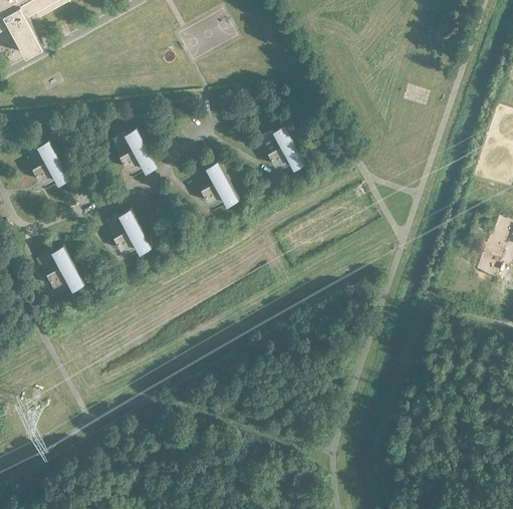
[(0,31),(9,27),(25,58),(26,57),(25,56),(41,47),(42,49),(43,48),(26,18),(34,13),(37,20),(73,0),(0,0),(0,31)]
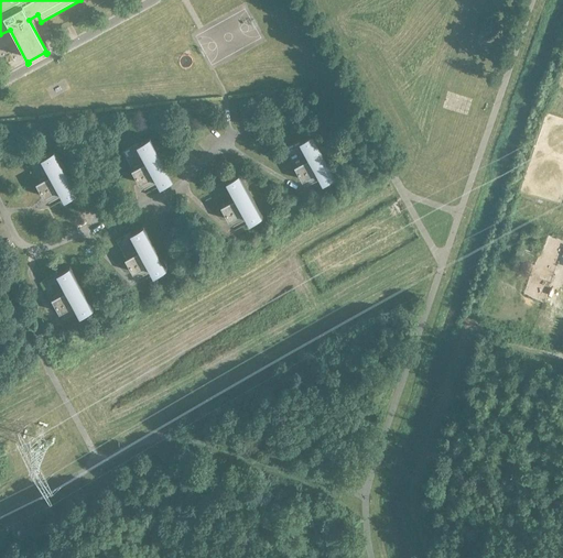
[(293,171),(301,185),(316,176),(322,187),(335,181),(312,138),(299,145),(309,162),(293,171)]
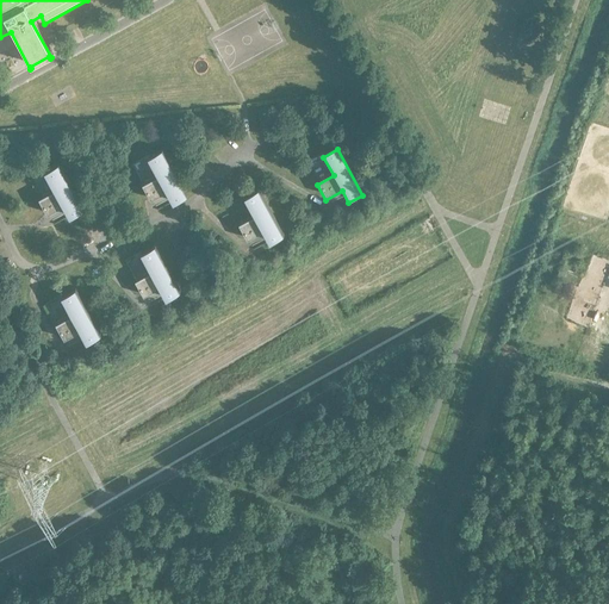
[(142,188),(150,204),(166,195),(173,206),(186,199),(182,192),(161,153),(148,161),(157,179),(142,188)]
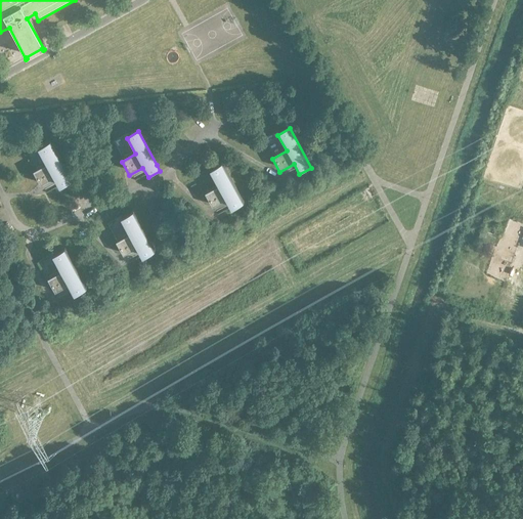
[(33,174),(40,187),(54,180),(59,189),(71,183),(49,144),(38,150),(46,167),(33,174)]
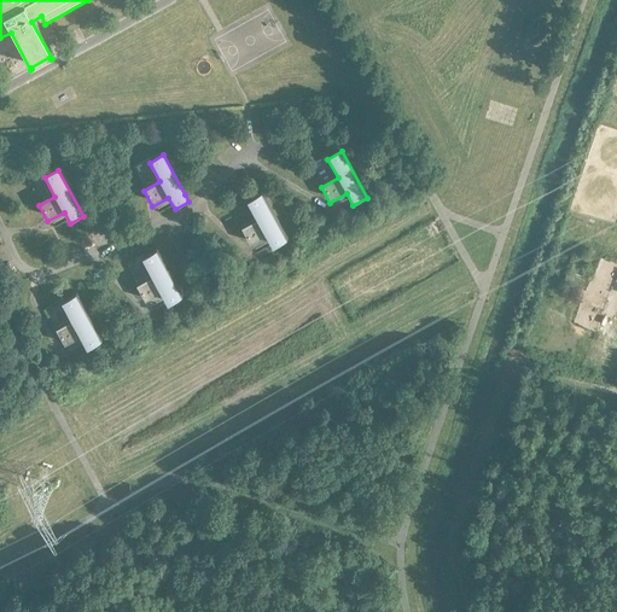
[(240,231),(250,246),(266,238),(273,250),(286,242),(261,196),(246,203),(257,222),(240,231)]
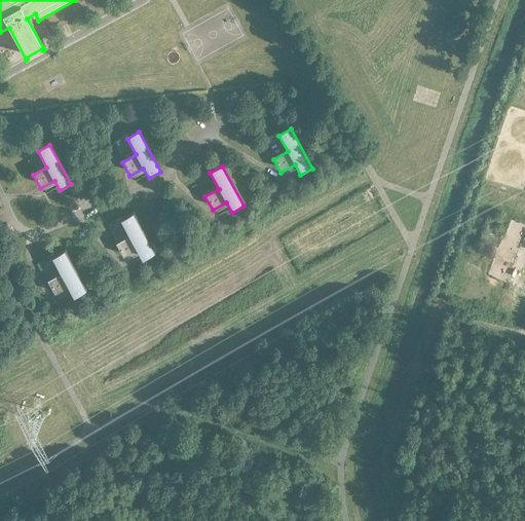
[(116,246),(123,259),(137,251),(143,261),(154,255),(133,215),(121,221),(129,237),(116,246)]
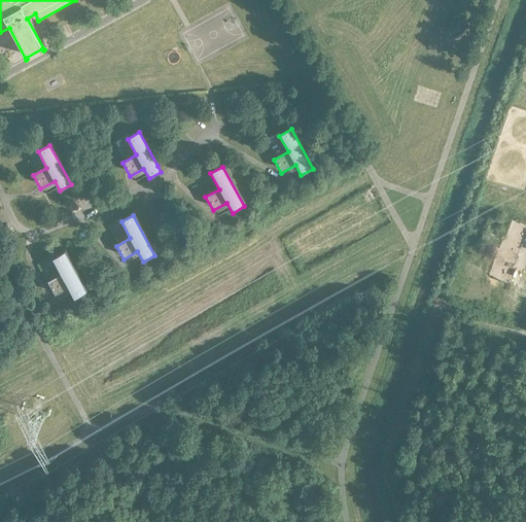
[(47,283),(55,297),(69,289),(74,300),(86,292),(64,253),(53,259),(61,276),(47,283)]
